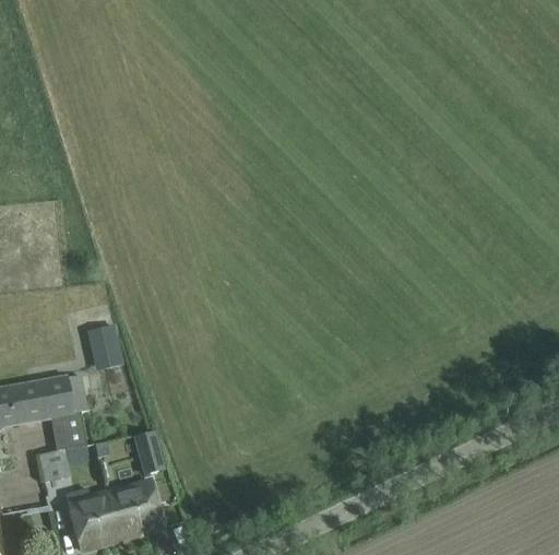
[(95,367),(123,362),(116,321),(87,327),(95,367)]
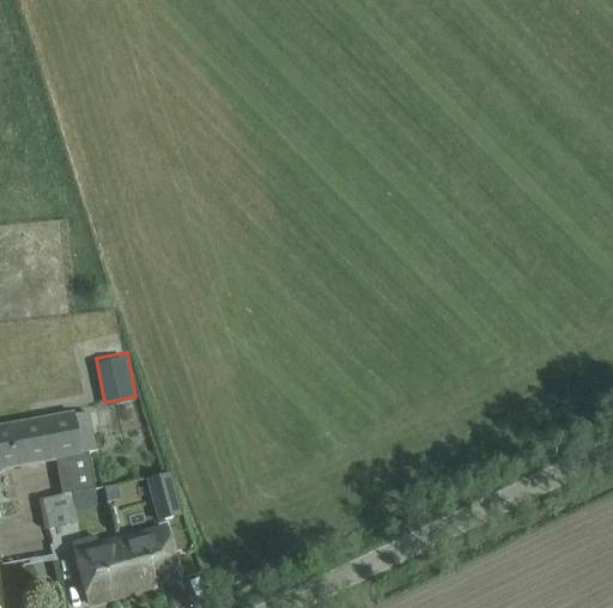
[(53,413),(0,421),(0,468),(55,458),(61,493),(72,491),(95,486),(87,448),(95,447),(87,406),(53,413)]
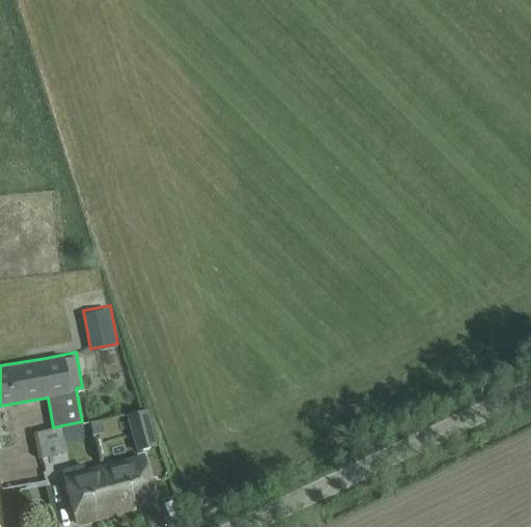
[(151,409),(131,415),(138,441),(159,435),(151,409)]
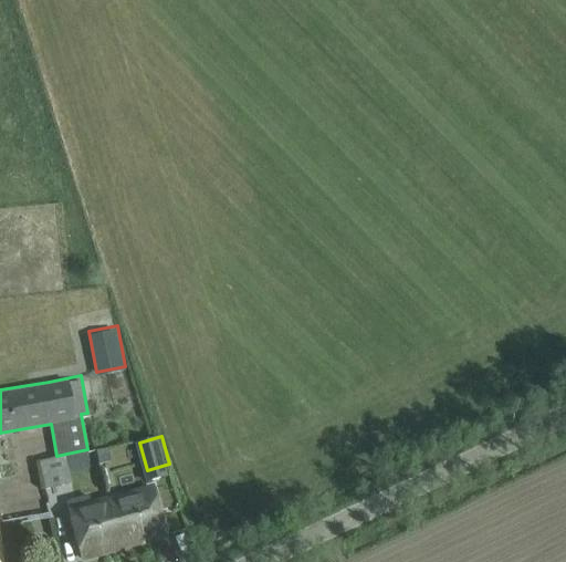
[(56,456),(40,459),(45,486),(72,480),(70,469),(66,454),(56,456)]
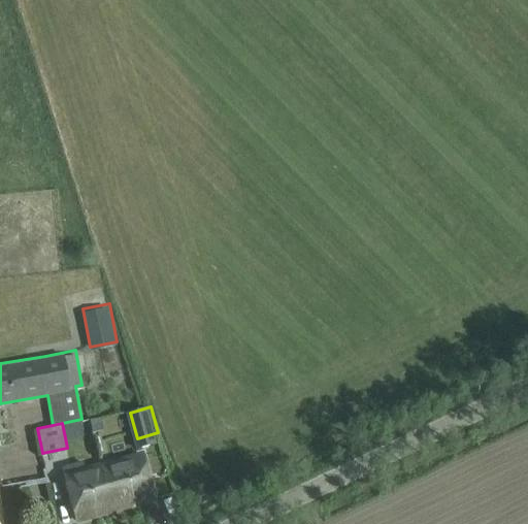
[(154,495),(141,451),(99,463),(111,508),(154,495)]
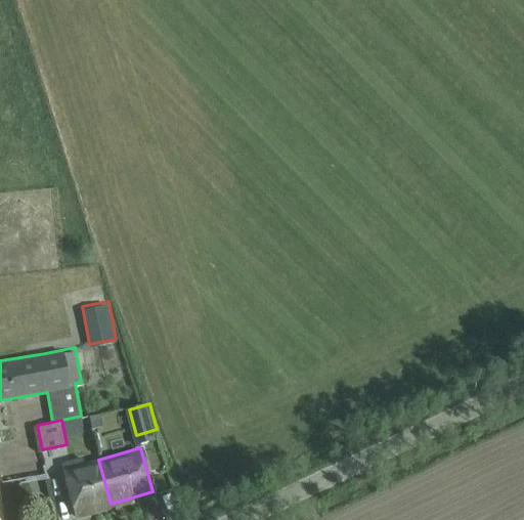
[(81,458),(61,463),(76,514),(111,504),(98,460),(83,464),(81,458)]
